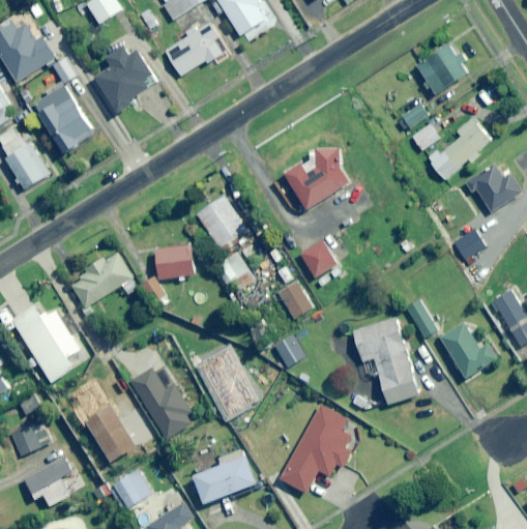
[(121,9),(115,0),(91,0),(86,4),(99,24),(121,9)]
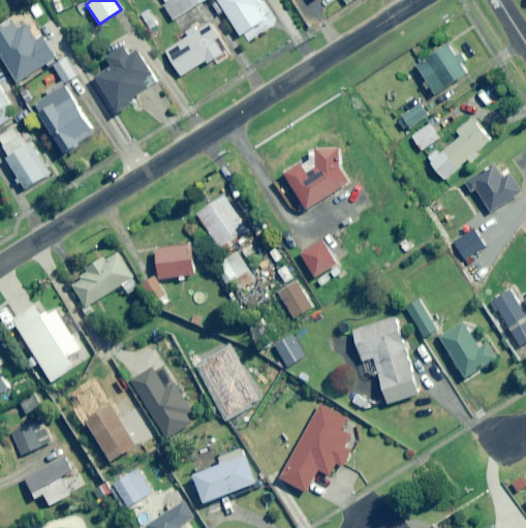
[(159,0),(172,20),(200,0),(159,0)]
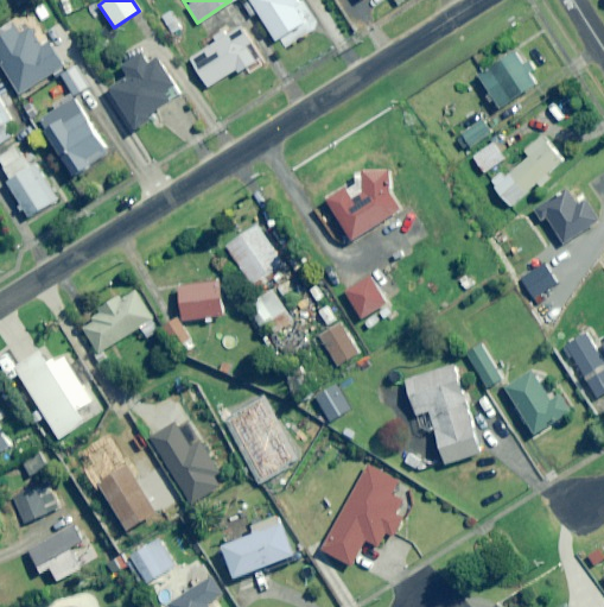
[(311,27),(296,0),(249,0),(278,48),(311,27)]
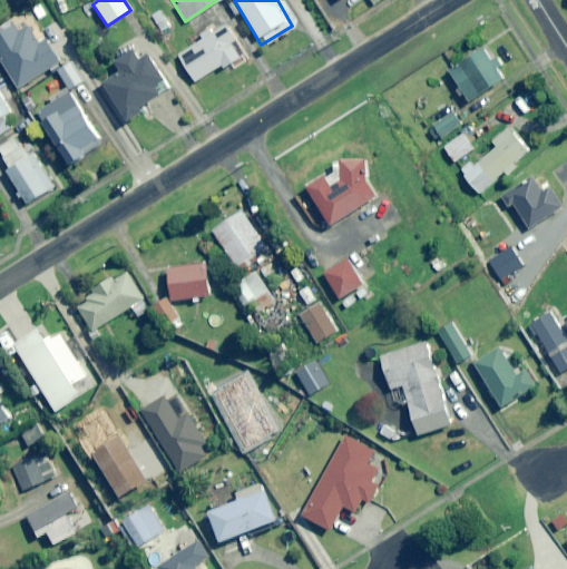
[(166,26),(156,10),(149,15),(159,30),(166,26)]
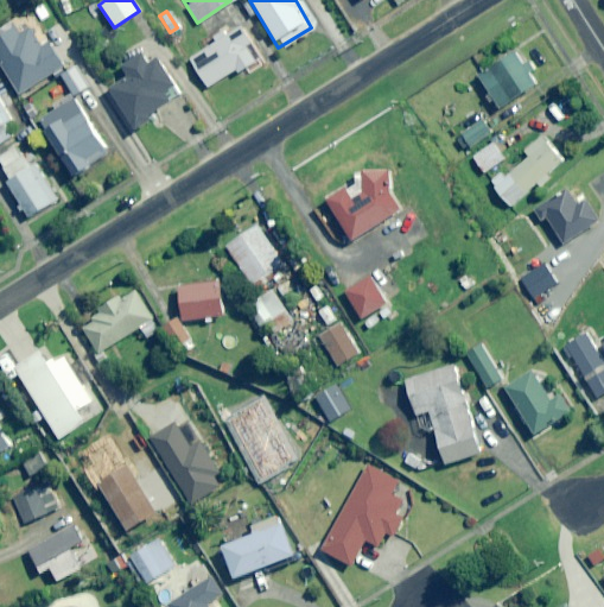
[(249,40),(239,25),(224,35),(221,29),(210,36),(214,42),(188,59),(207,88),(235,69),(239,74),(256,62),(245,44),(249,40)]
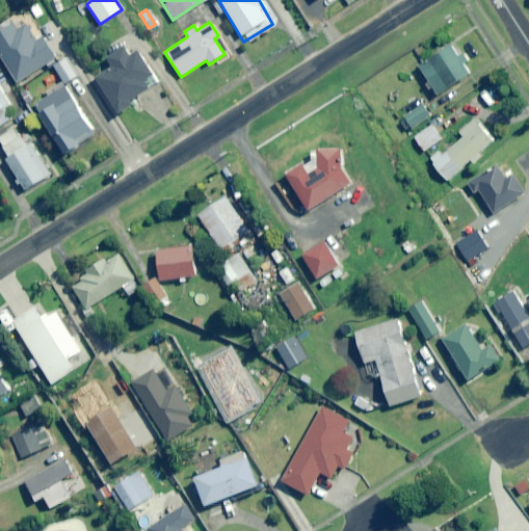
[(36,41),(25,24),(15,30),(10,25),(0,31),(0,57),(17,82),(55,56),(42,36),(36,41)]
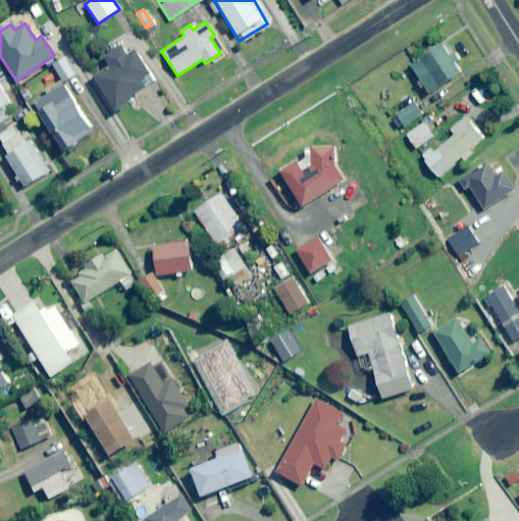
[(460,72),(440,45),(409,66),(418,80),(414,83),(417,88),(421,85),(432,101),(445,92),(440,86),(460,72)]
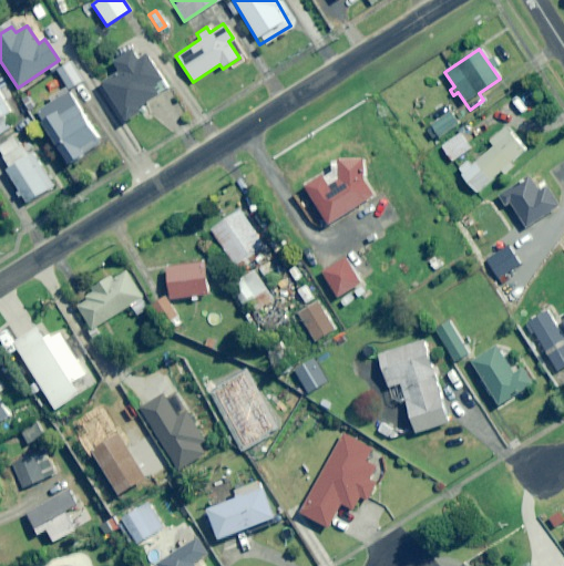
[(137,60),(132,51),(113,63),(119,71),(101,83),(126,121),(142,110),(139,106),(159,93),(153,84),(163,78),(146,54),(137,60)]
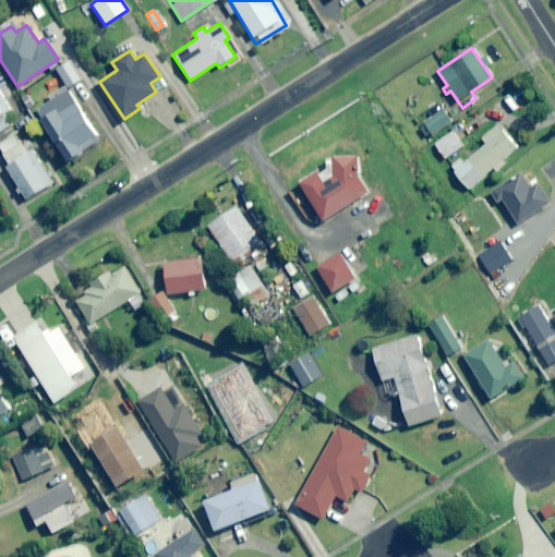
[(80,80),(68,61),(55,69),(67,87),(80,80)]
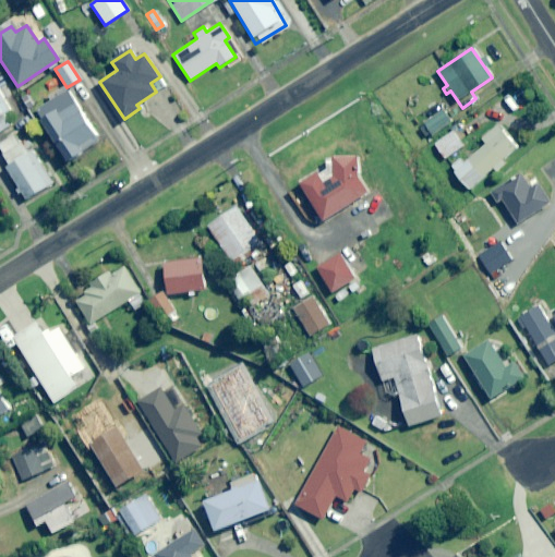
[(99,140),(65,89),(34,111),(68,161),(99,140)]
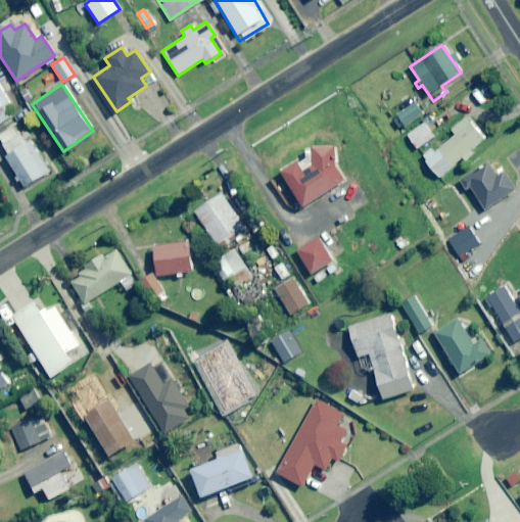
[(421,114),(414,103),(389,119),(396,130),(421,114)]
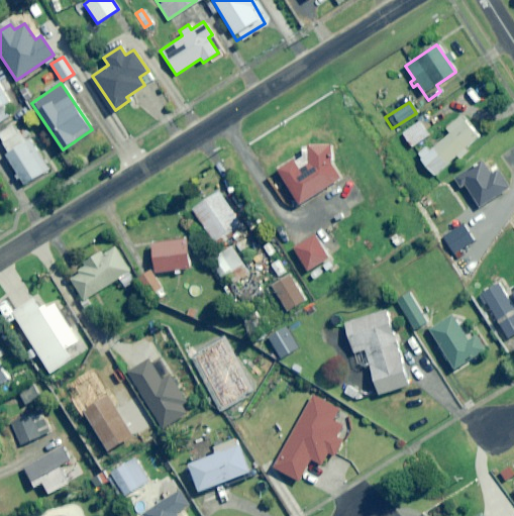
[(477,135),(456,113),(442,126),(448,133),(427,152),(423,148),(415,156),(432,176),(477,135)]
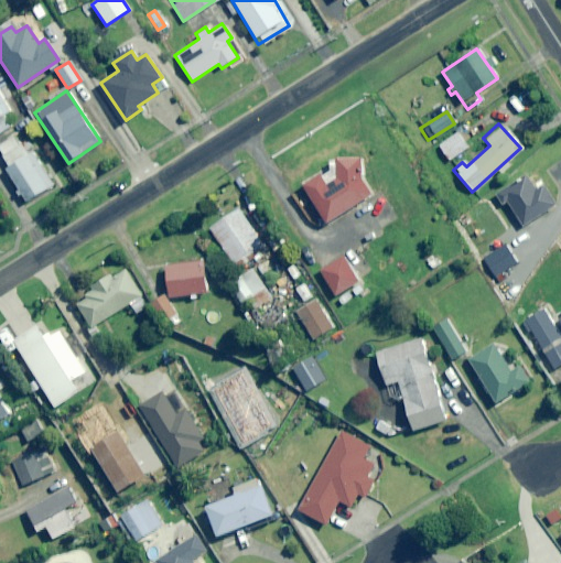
[(464,148),(454,133),(435,145),(445,160),(464,148)]
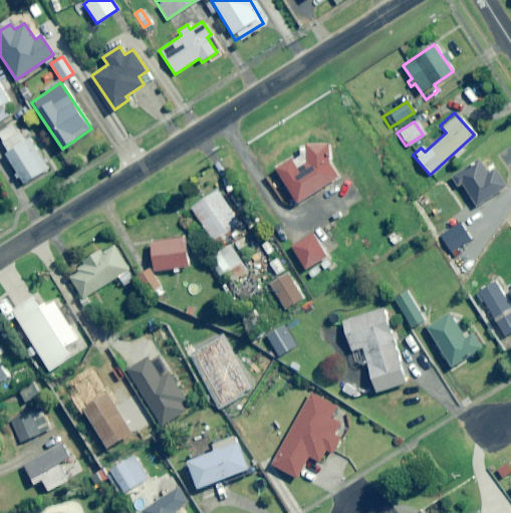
[(23,142),(12,123),(0,131),(0,141),(7,152),(4,154),(22,184),(46,169),(27,139),(23,142)]
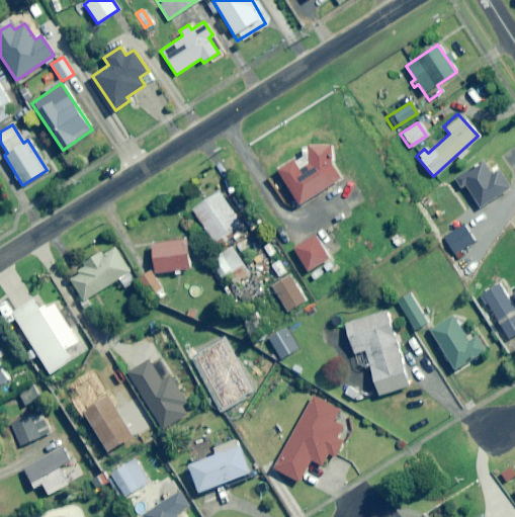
[(325,140),(310,149),(292,160),(277,170),(299,204),(347,175),(325,140)]
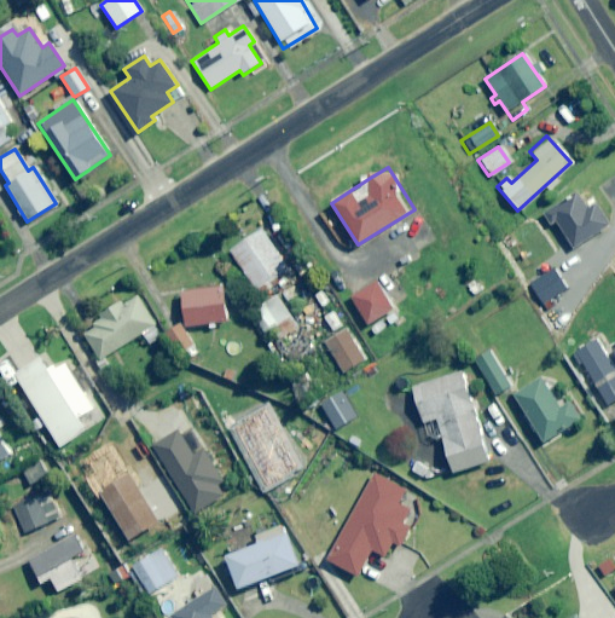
[(608,221),(584,186),(543,215),(549,225),(553,221),(572,247),(608,221)]
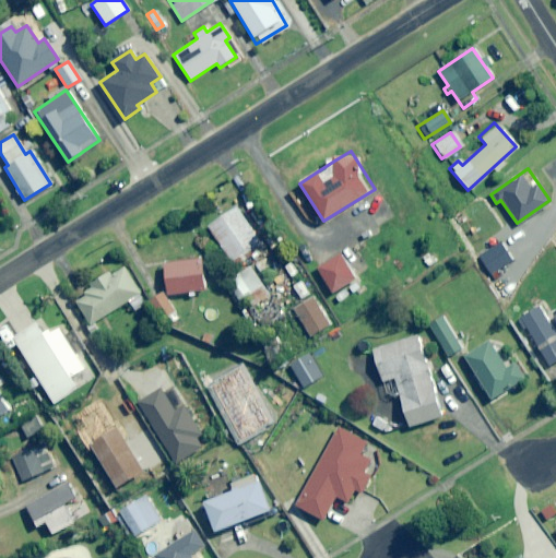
[(261,245),(236,206),(208,226),(232,264),(261,245)]
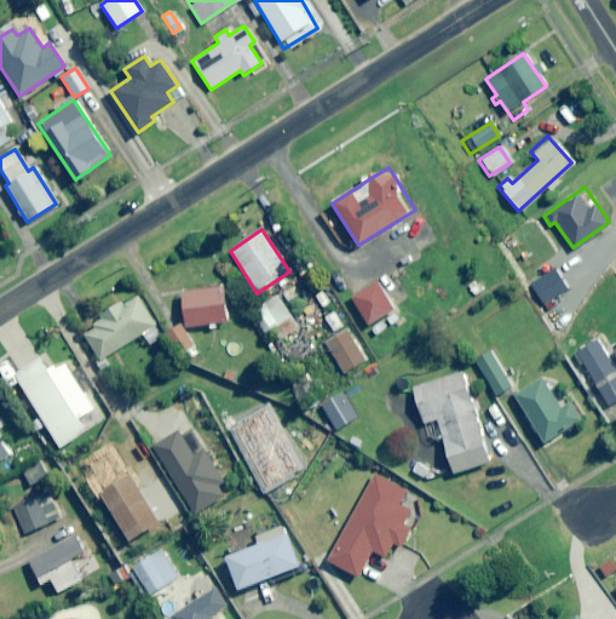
[(566,290),(553,268),(529,284),(542,305),(566,290)]
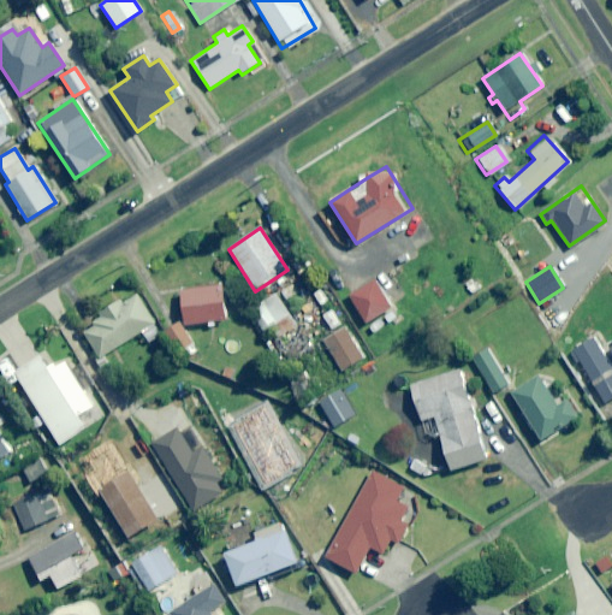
[(410,290),(397,271),(390,277),(403,295),(410,290)]
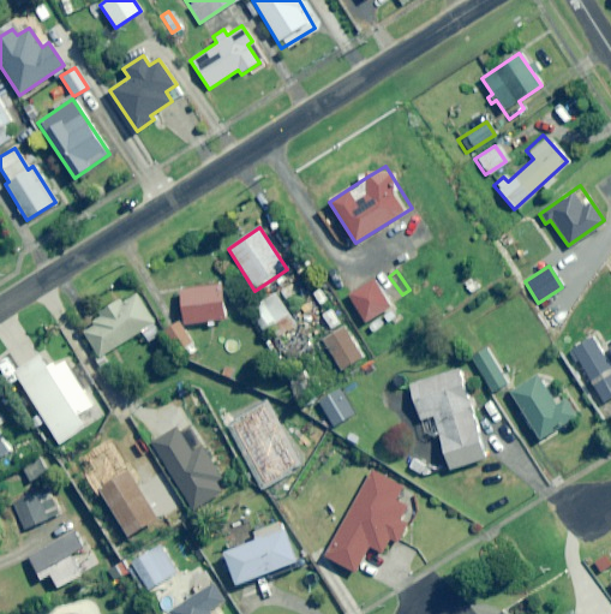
[(305,294),(295,280),(280,290),(289,305),(305,294)]
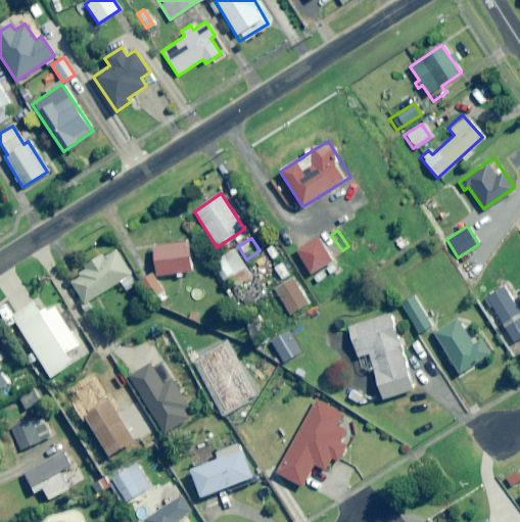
[(332,262),(318,238),(295,251),(310,275),(332,262)]
